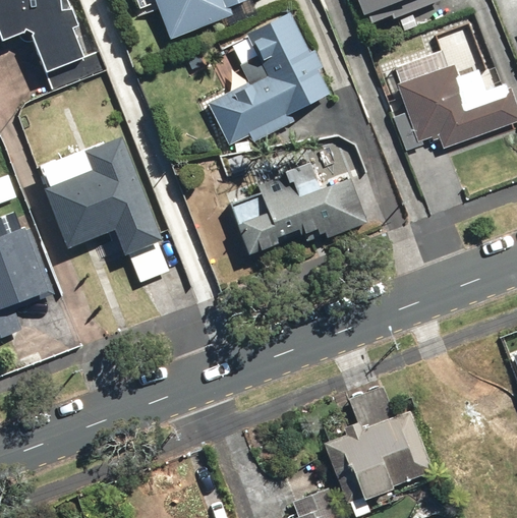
[(0,0),(0,40),(0,41),(27,31),(45,73),(49,71),(56,90),(111,68),(103,48),(80,57),(70,32),(78,29),(71,10),(58,10),(57,0),(0,0)]
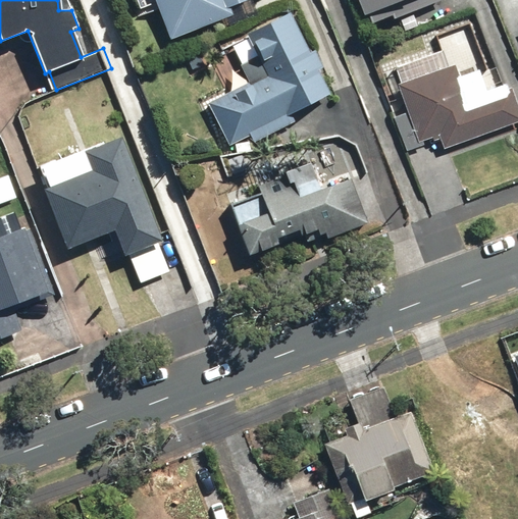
[(137,0),(143,13),(159,7),(172,40),(231,15),(229,9),(250,0),(137,0)]
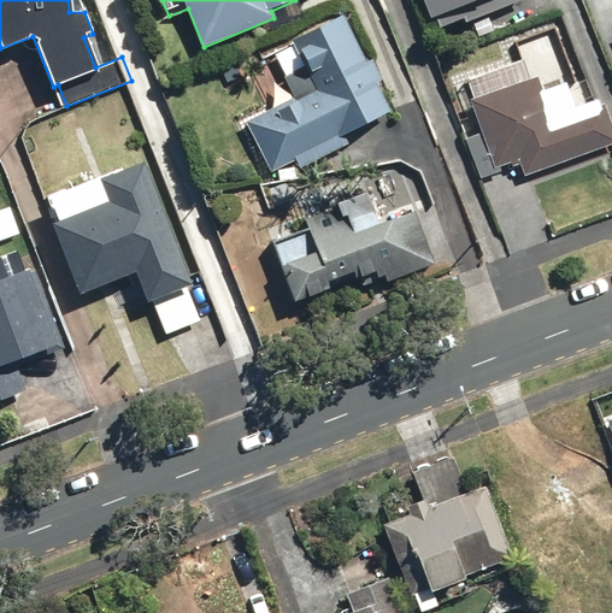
[(421,0),(429,18),(474,0),(501,0),(504,6),(517,0),(421,0)]
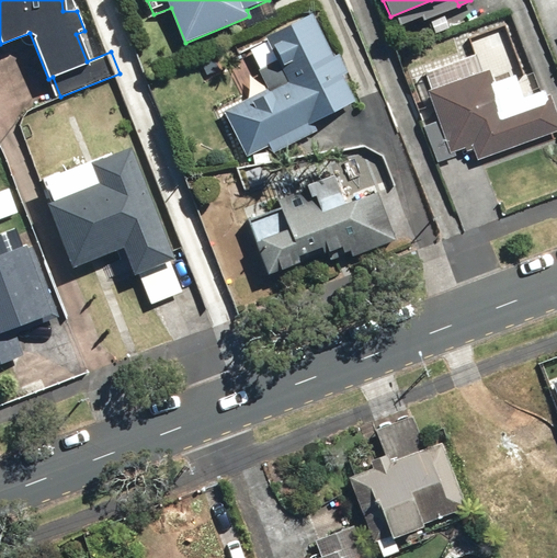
[(332,58),(308,13),(265,37),(286,77),(225,111),(249,155),(271,143),(276,152),(314,132),(310,124),(356,99),(343,75),(348,72),(338,55),(332,58)]
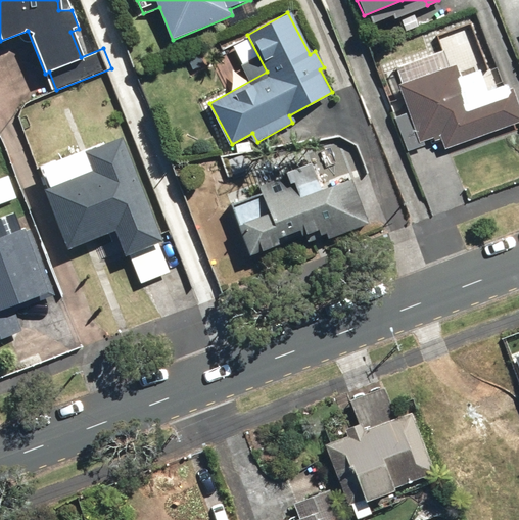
[(455,80),(443,49),(397,65),(405,84),(399,86),(409,111),(396,115),(409,149),(441,137),(445,147),(518,122),(518,112),(508,84),(487,91),(480,71),(455,80)]
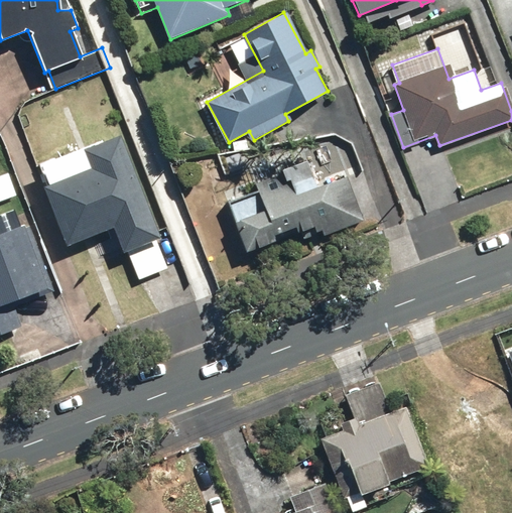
[(169,268),(118,138),(57,162),(55,157),(44,162),(47,169),(42,171),(47,185),(42,187),(66,248),(114,229),(124,253),(132,250),(143,278),(169,268)]
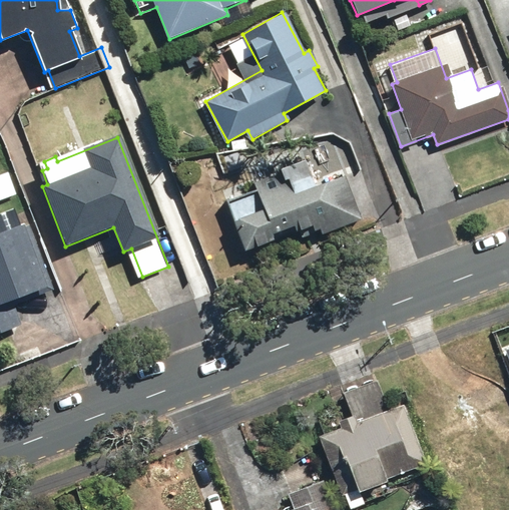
[(258,198),(228,208),(244,251),(274,241),(271,233),(296,224),(299,230),(312,225),(314,230),(321,227),(323,234),(364,219),(347,174),(315,186),(305,159),(278,169),(282,180),(255,190),(258,198)]
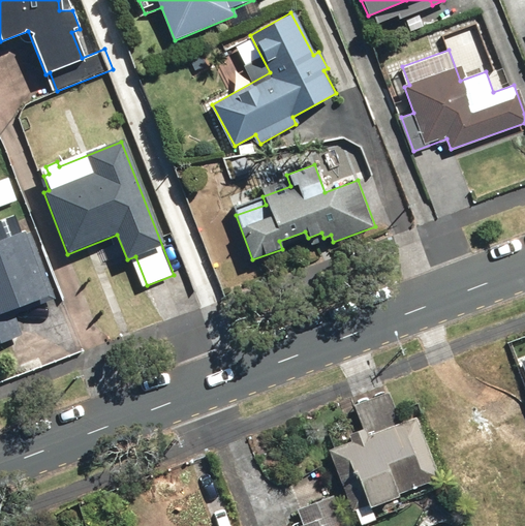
[(0,344),(14,339),(6,316),(44,303),(60,296),(29,228),(22,233),(14,218),(0,223),(0,344)]
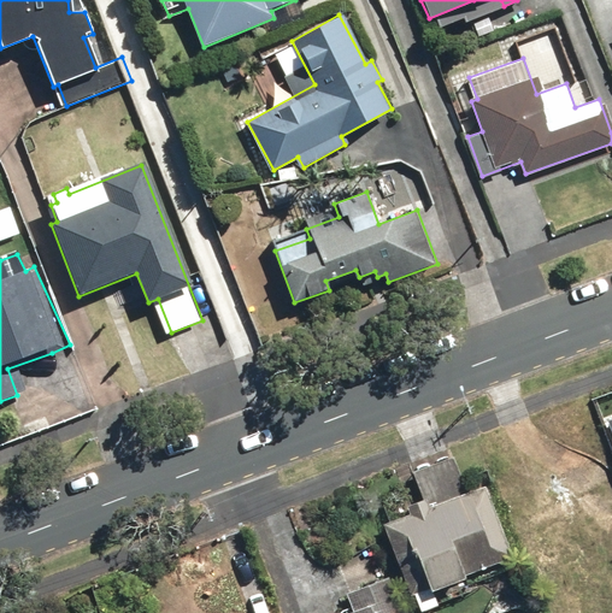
[(416,512),(384,524),(402,570),(415,565),(424,591),(413,595),(421,612),(439,606),(433,589),(516,558),(488,487),(462,497),(447,458),(413,471),(423,499),(412,504),(416,512)]
